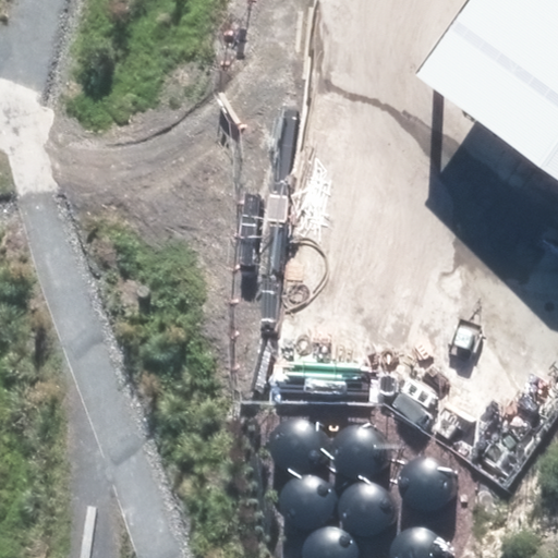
[(557,0),(470,0),(431,59),(557,143),(557,0)]
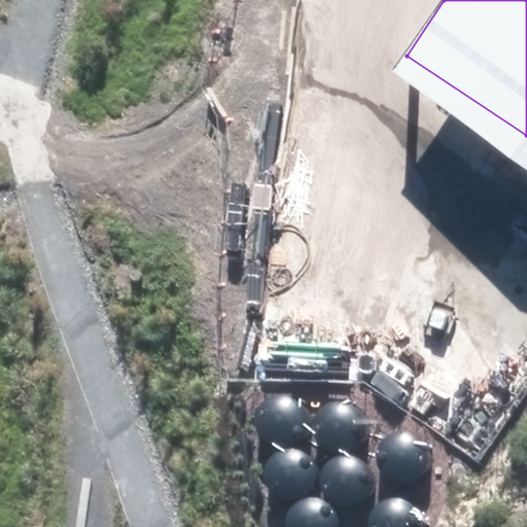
[(257,433),(262,441),(270,446),(278,448),(287,448),(295,444),(303,437),(307,430),(309,421),(307,413),(303,405),(296,398),(288,394),(279,393),(271,396),(264,400),(257,408),(254,416),(254,425),(257,433)]
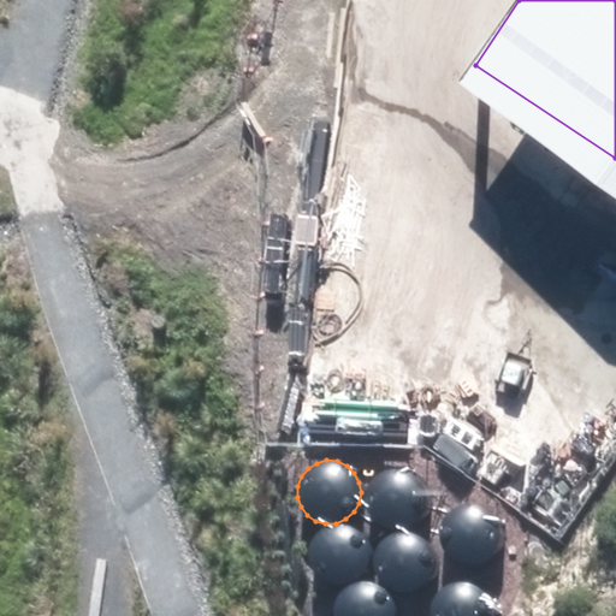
[(371,511),(377,520),(385,526),(396,529),(407,528),(416,525),(424,517),(428,508),(431,498),(430,487),(425,478),(416,471),(407,467),(397,466),(386,468),(378,474),(371,481),(367,492),(367,502),(371,511)]
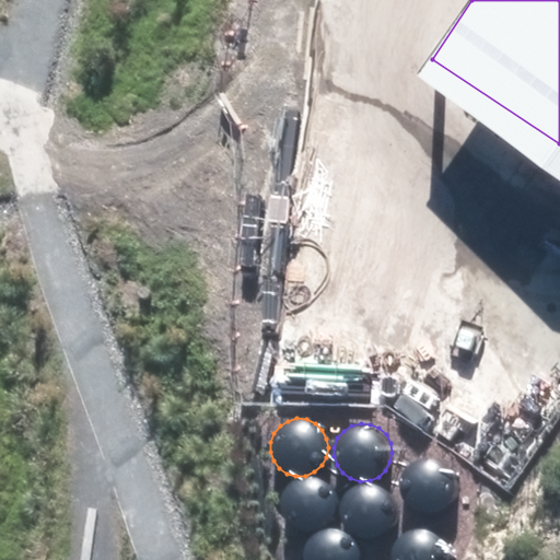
[(404,496),(409,503),(417,509),(427,511),(436,511),(445,506),(452,501),(456,492),(458,482),(457,474),(453,465),(445,458),(436,455),(428,454),(418,456),(410,461),(404,468),(400,477),(400,487),(404,496)]
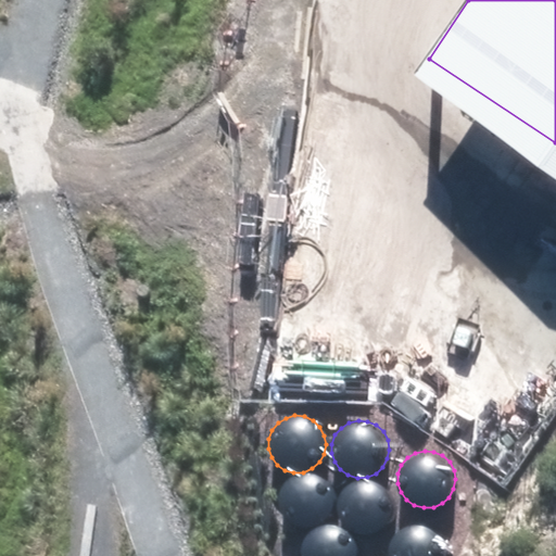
[(279,515),(285,522),(293,527),(302,530),(312,529),(320,526),(327,519),(332,510),(333,502),(332,492),(328,484),(320,478),(312,474),(303,472),(293,475),(286,480),(280,488),(277,496),(276,505),(279,515)]
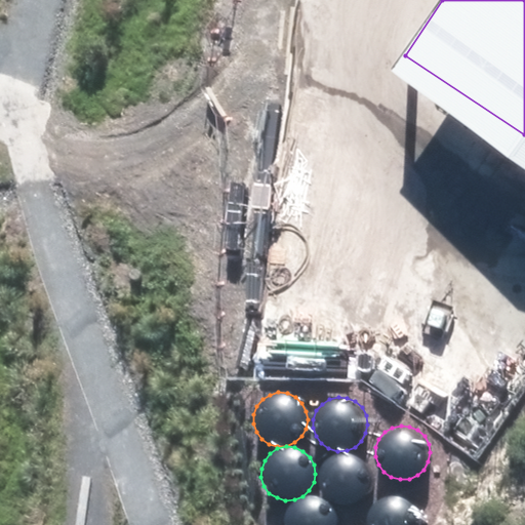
[(321,492),(327,499),(334,505),(342,507),(352,506),(360,502),(367,496),(371,489),(372,480),(371,472),(367,463),(361,457),(353,453),(344,453),(335,454),(327,459),(322,467),(319,475),(319,484),(321,492)]
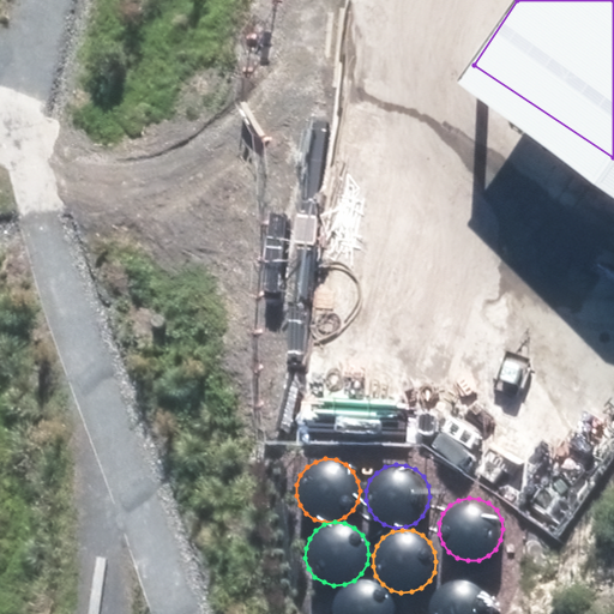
[(429,613),(492,613),(493,608),(492,599),(487,589),(480,582),(470,577),(459,577),(450,579),(440,584),(434,593),(431,602),(431,613),(429,613)]
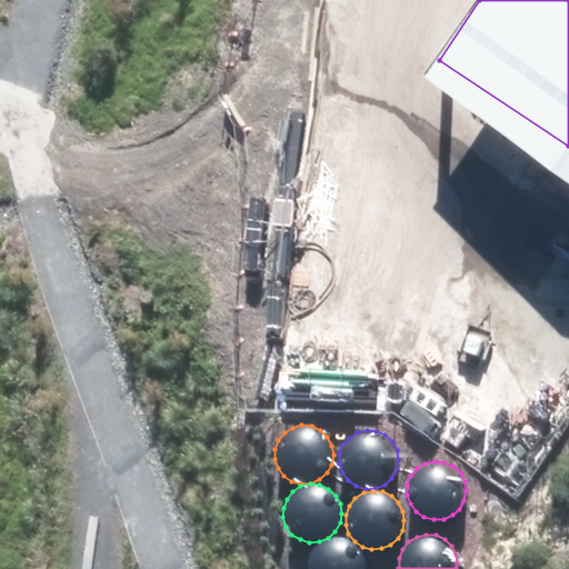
[(365,568),(365,560),(360,551),(352,545),(343,540),(335,540),(325,542),(317,547),(311,555),(308,563),(307,568),(365,568)]
